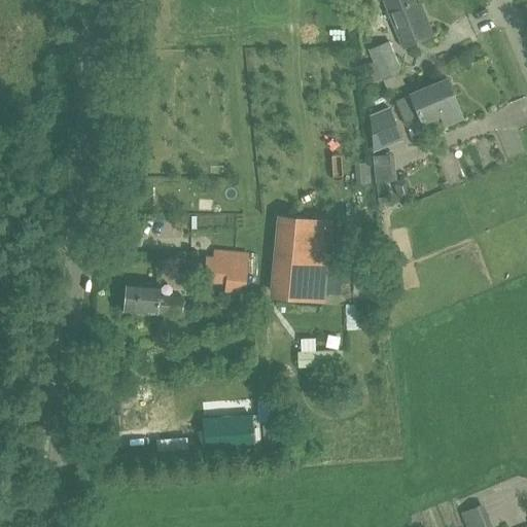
[(383,0),(402,47),(432,35),(423,11),(419,13),(413,0),(383,0)]
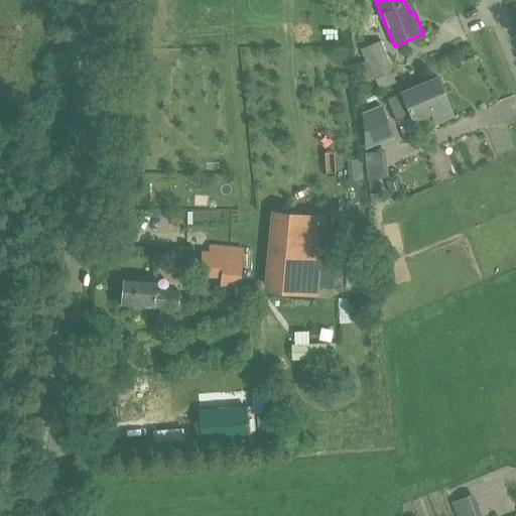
[(380,39),(360,48),(371,79),(393,71),(380,39)]
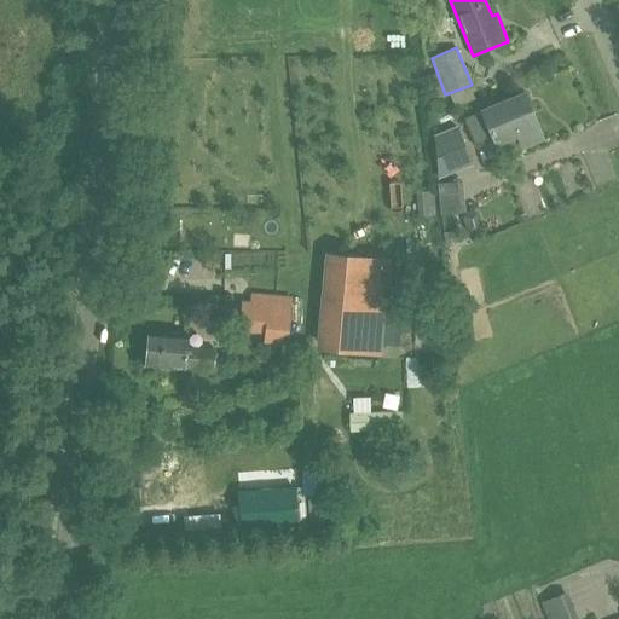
[(521,146),(543,138),(525,93),(464,119),(476,148),(493,140),(495,144),(516,134),(521,146)]
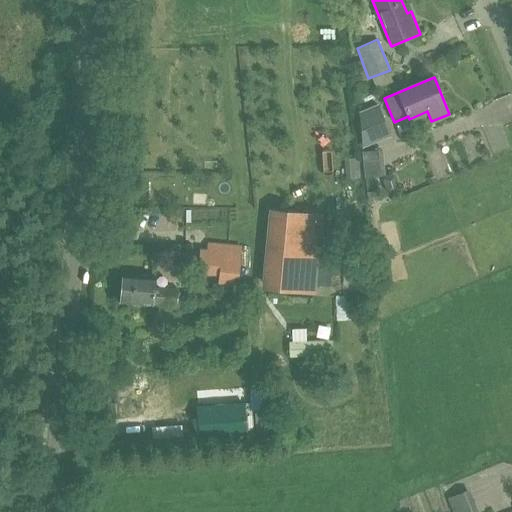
[(390,135),(378,105),(360,112),(363,146),(390,135)]
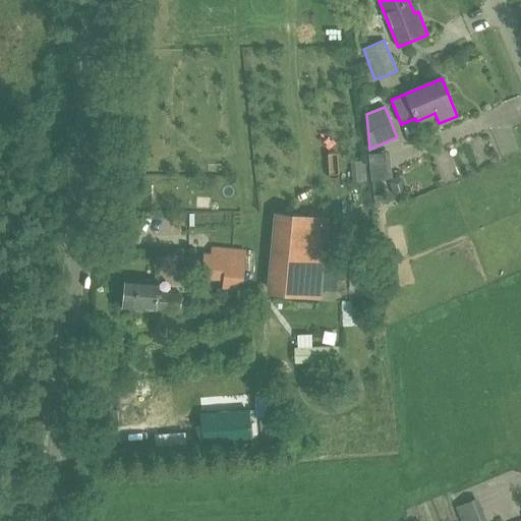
[(387,178),(384,153),(369,154),(371,179),(387,178)]
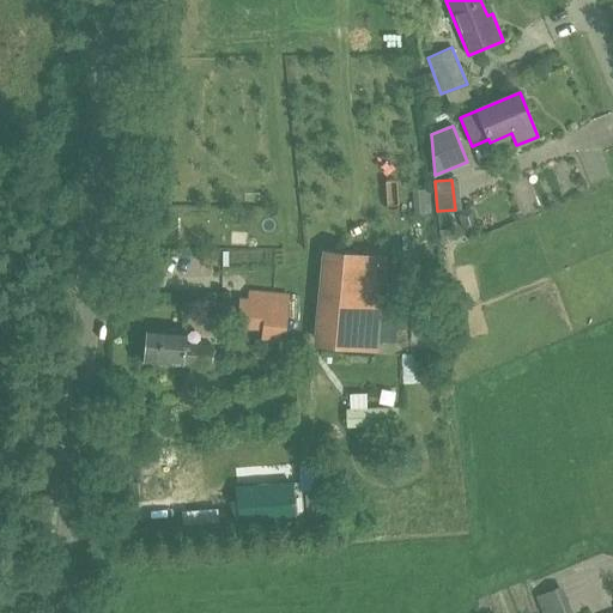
[(432,212),(430,188),(412,189),(414,214),(432,212)]
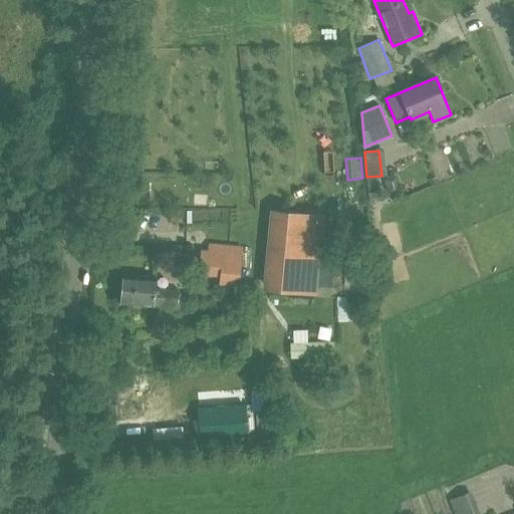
[(275,214),(268,288),(314,292),(321,219),(275,214)]
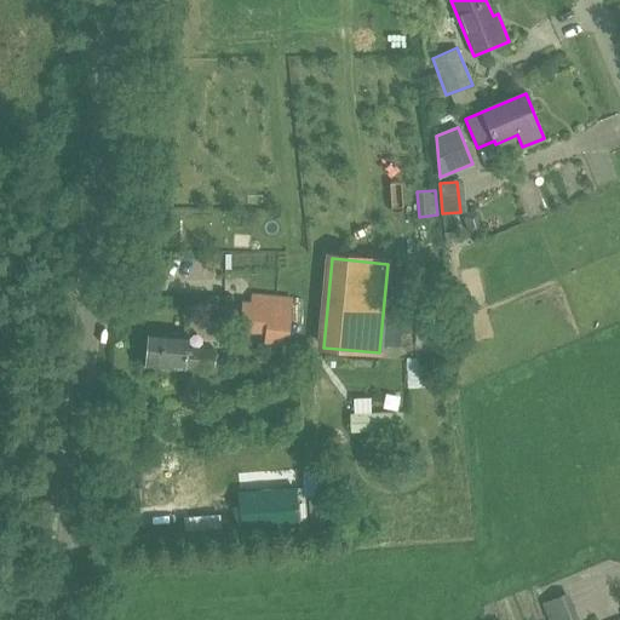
[(454,319),(455,319),(458,344),(475,342),(469,291),(451,292),(454,319)]
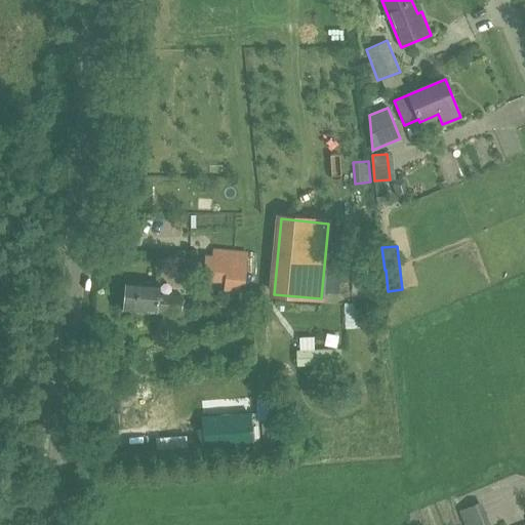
[(241,290),(244,261),(207,257),(205,275),(230,277),(228,289),(241,290)]
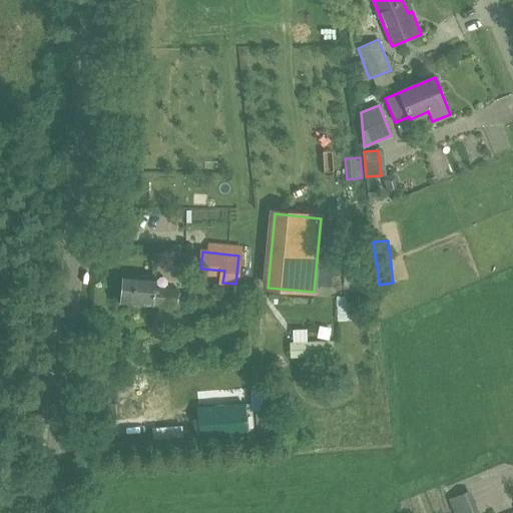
[(176,307),(178,291),(154,288),(155,278),(123,275),(120,303),(152,306),(152,305),(176,307)]
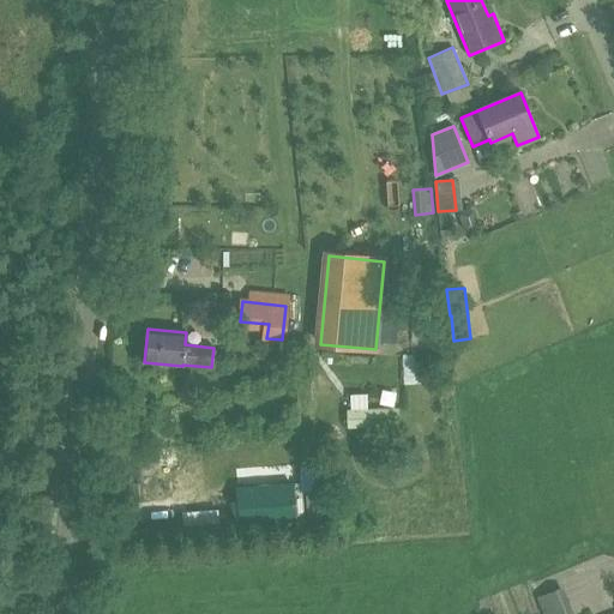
[(398,408),(347,410),(347,428),(398,426),(398,408)]
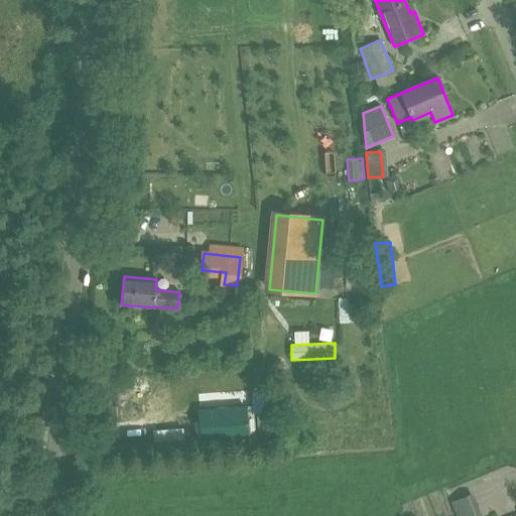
[(201,411),(203,441),(249,437),(247,408),(201,411)]
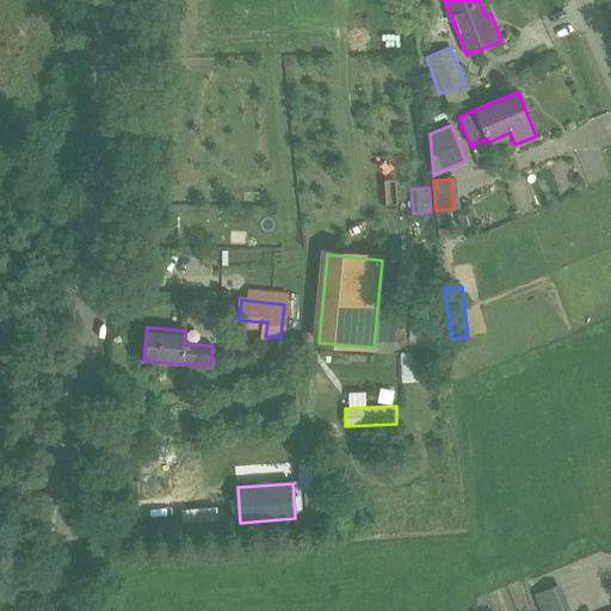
[(556,585),(537,593),(544,610),(563,610),(566,610),(556,585)]
